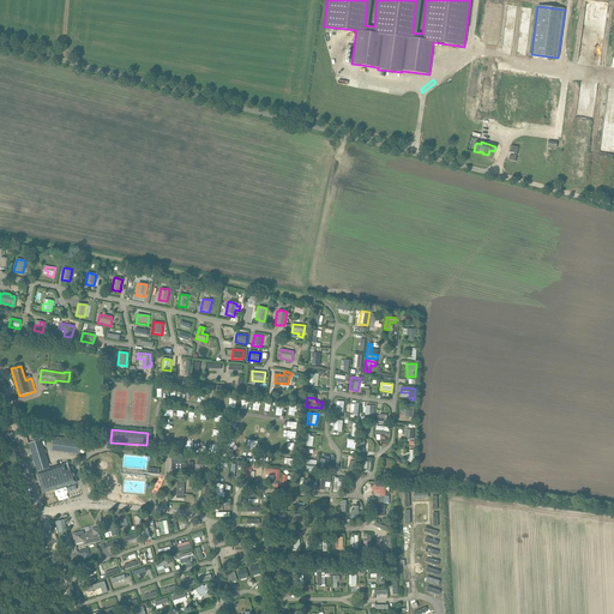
[(79,455),(80,444),(80,441),(76,440),(61,438),(53,437),(53,440),(52,451),(79,455)]
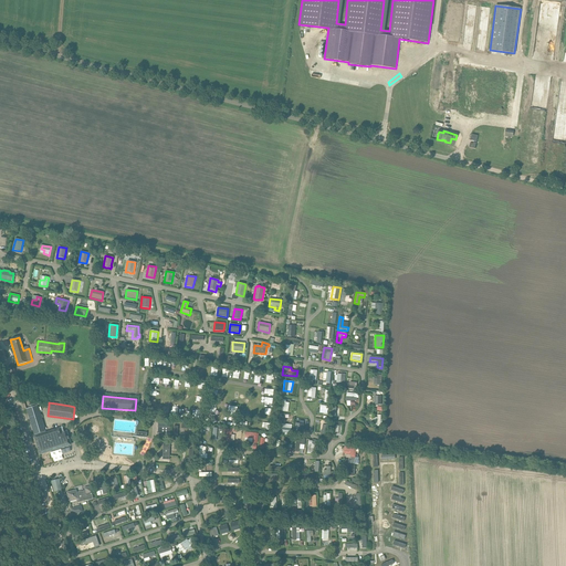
[(27,409),(34,436),(45,432),(38,406),(27,409)]
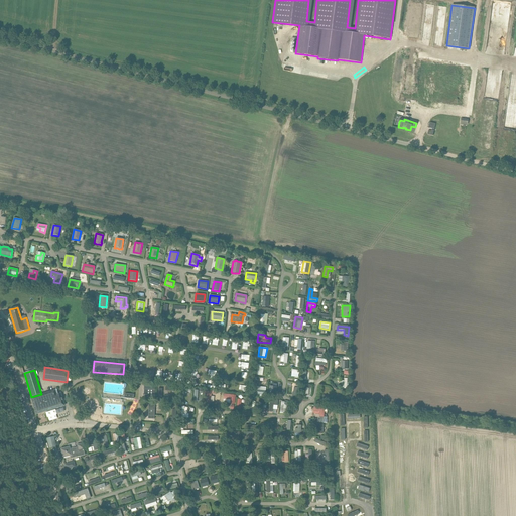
[(146,393),(144,393),(143,398),(154,398),(155,386),(144,386),(144,391),(146,391),(146,393)]
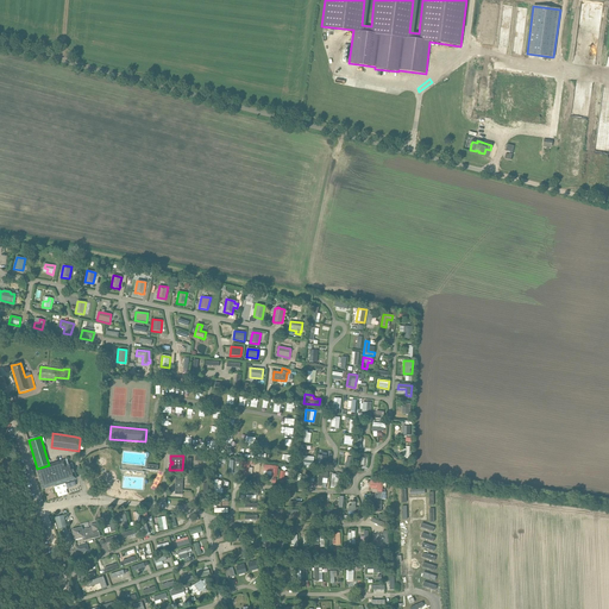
[(318,456),(316,466),(326,468),(327,457),(318,456)]
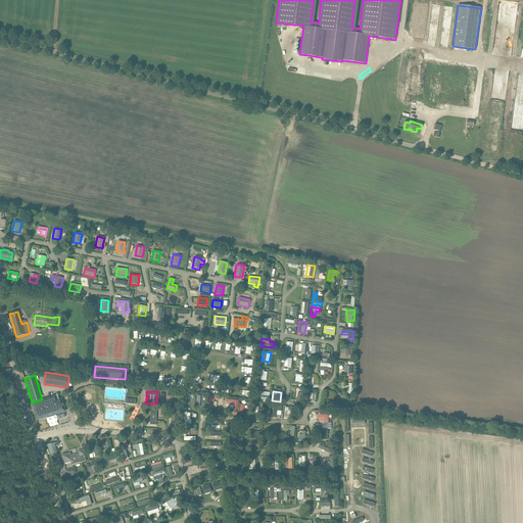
[(57,399),(56,395),(32,403),(37,420),(56,414),(65,411),(61,397),(57,399)]
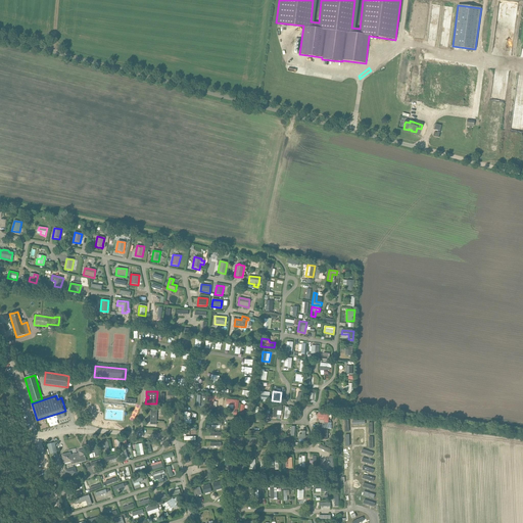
[(205,410),(214,410),(215,397),(206,396),(205,410)]
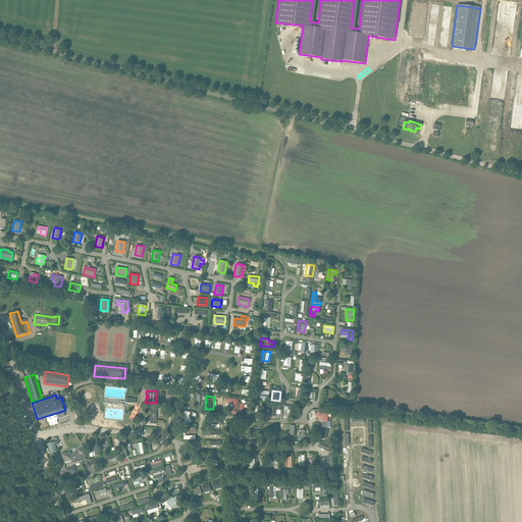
[(233,409),(237,409),(238,399),(226,398),(225,403),(233,404),(233,409)]
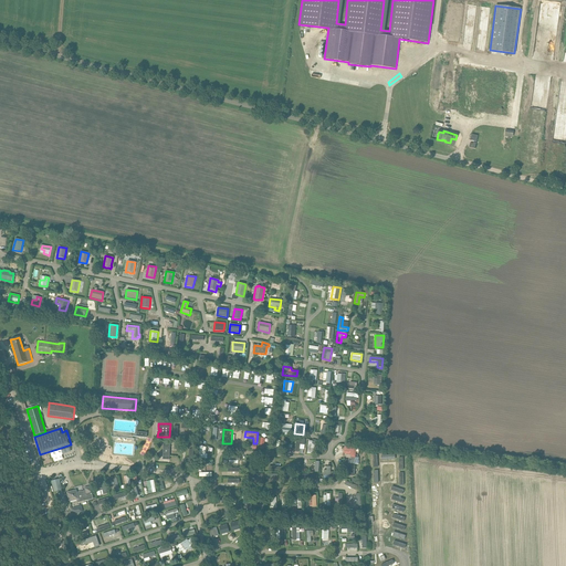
[(295,451),(300,451),(300,443),(304,444),(305,439),(296,438),(295,451)]
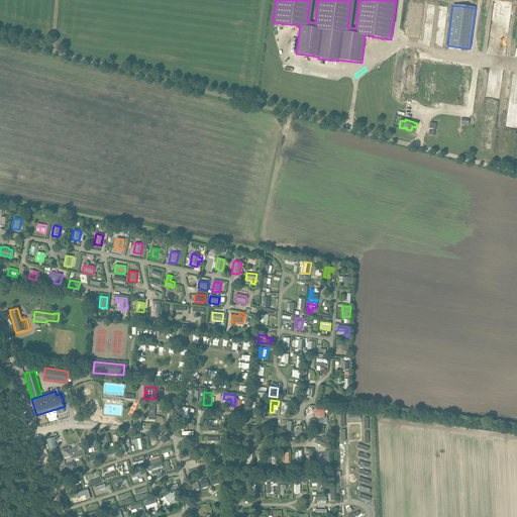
[(315,408),(314,414),(320,415),(320,420),(318,420),(318,423),(324,423),(325,409),(315,408)]
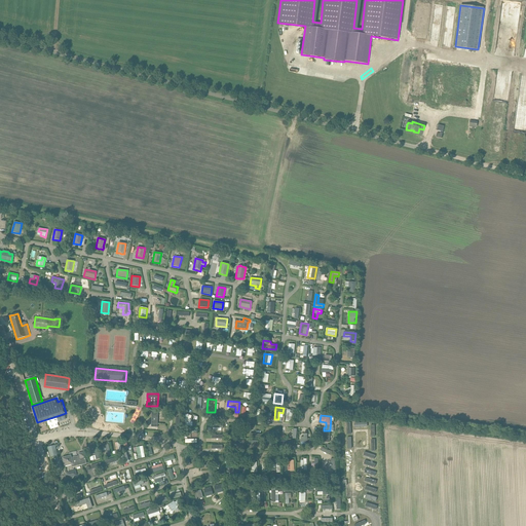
[(318,431),(318,439),(325,440),(325,442),(329,442),(330,431),(318,431)]
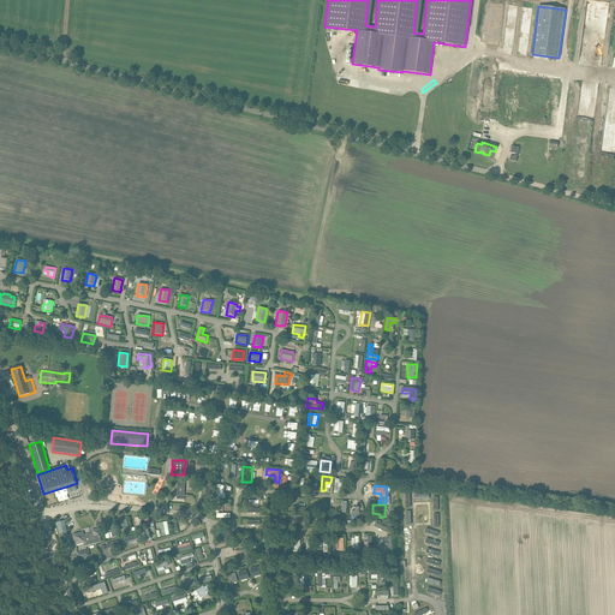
[(64,520),(55,523),(59,535),(67,532),(64,520)]
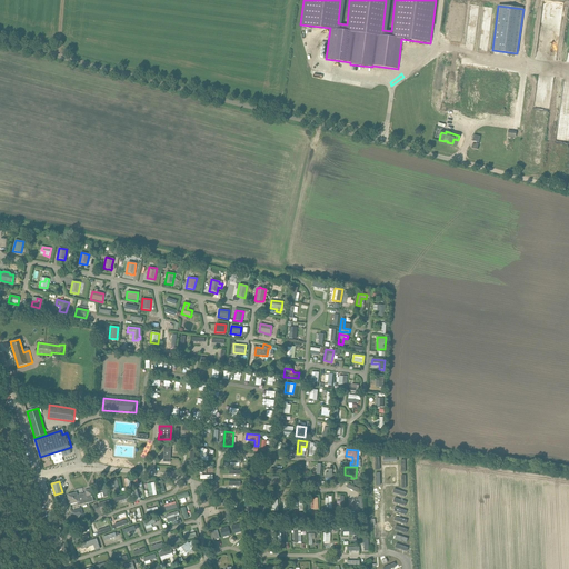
[(150,496),(157,495),(155,482),(148,483),(150,496)]
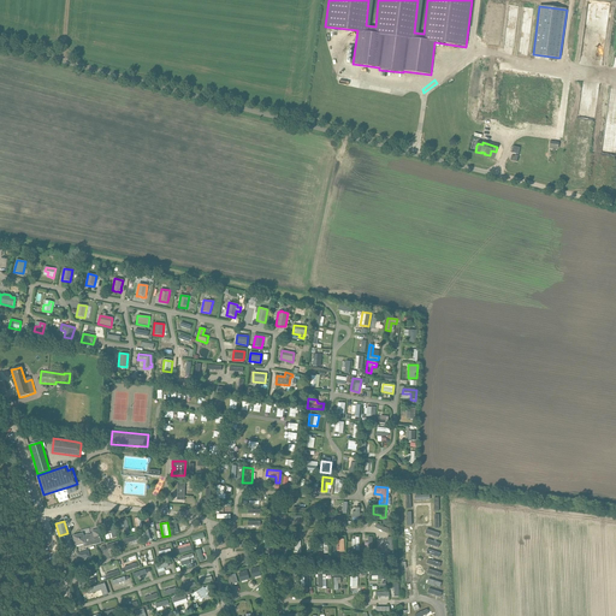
[(106,539),(117,537),(113,523),(108,525),(111,533),(105,534),(106,539)]
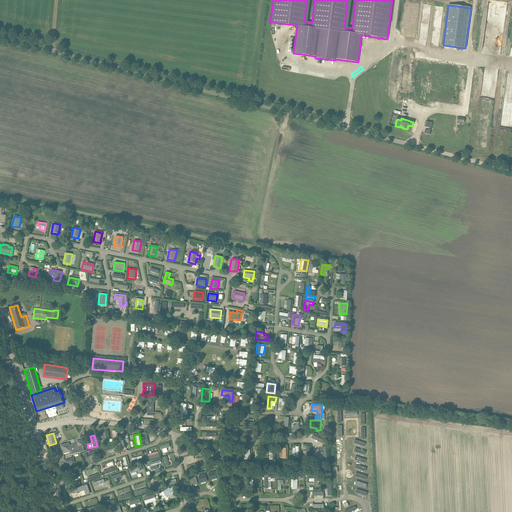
[(313,435),(311,438),(321,443),(323,440),(313,435)]
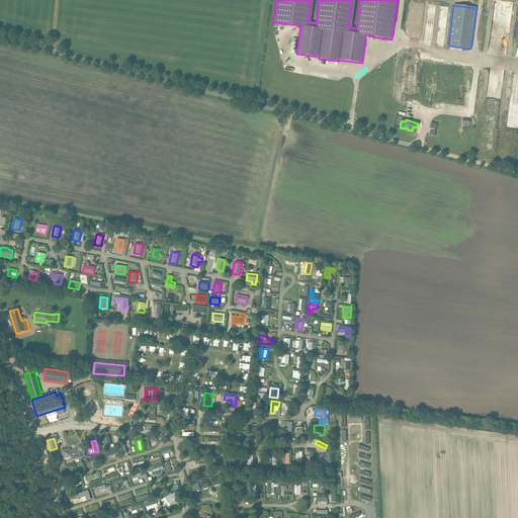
[(68,449),(61,451),(64,459),(70,457),(71,460),(76,459),(82,457),(85,456),(84,450),(83,445),(77,447),(78,449),(68,451),(68,449)]
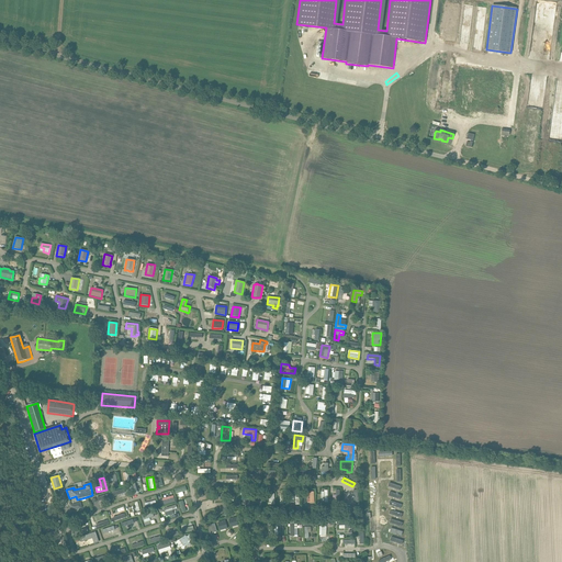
[(132,495),(138,493),(135,483),(128,485),(132,495)]
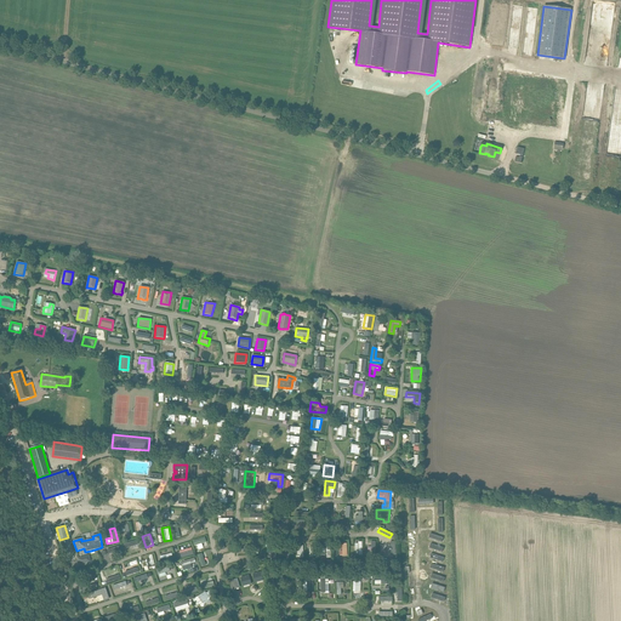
[(280,565),(289,565),(289,560),(290,560),(290,547),(285,548),(285,554),(280,554),(280,565)]
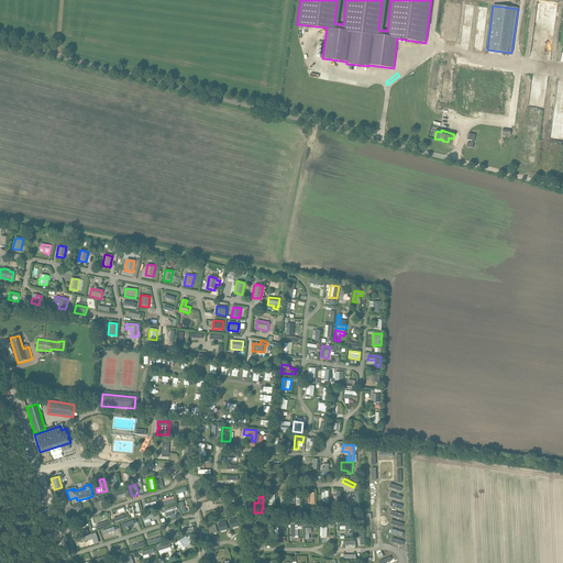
[(164,509),(166,517),(174,515),(173,511),(177,510),(176,506),(164,509)]
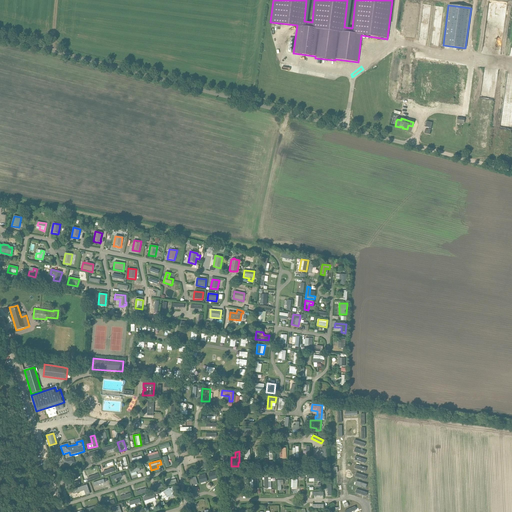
[(210,480),(217,478),(215,471),(208,473),(210,480)]
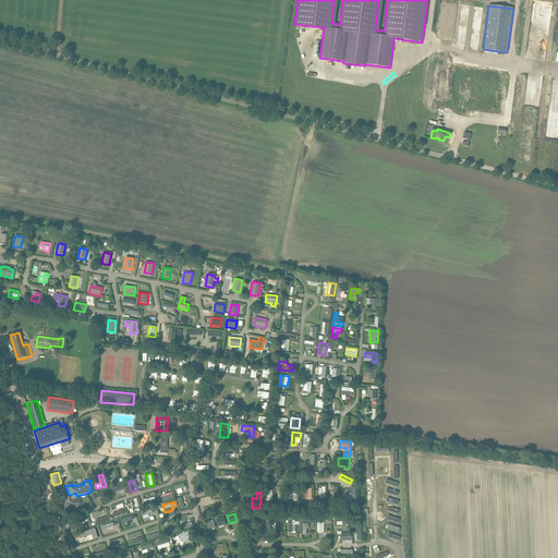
[(218,526),(226,524),(223,517),(216,519),(218,526)]
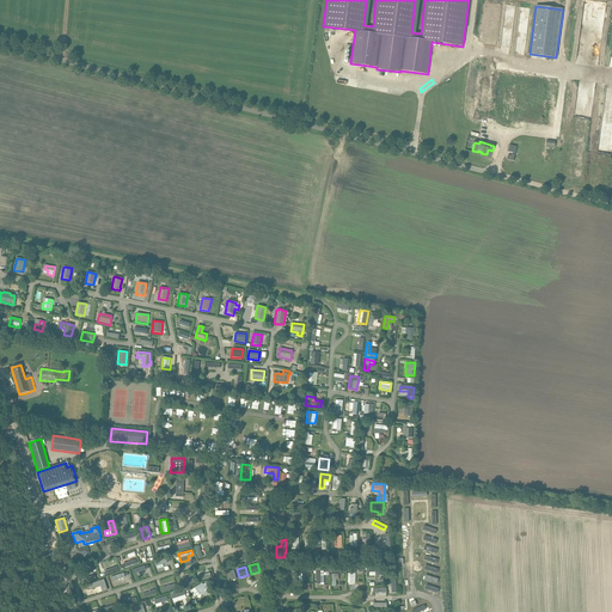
[(228,581),(237,579),(234,570),(226,573),(228,581)]
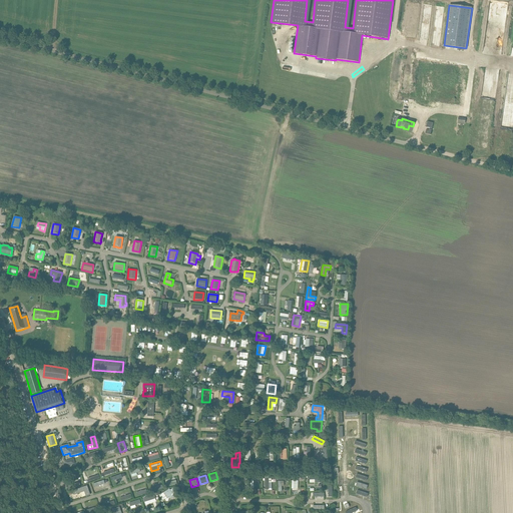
[(72,491),(74,495),(84,491),(86,496),(90,495),(87,486),(72,491)]
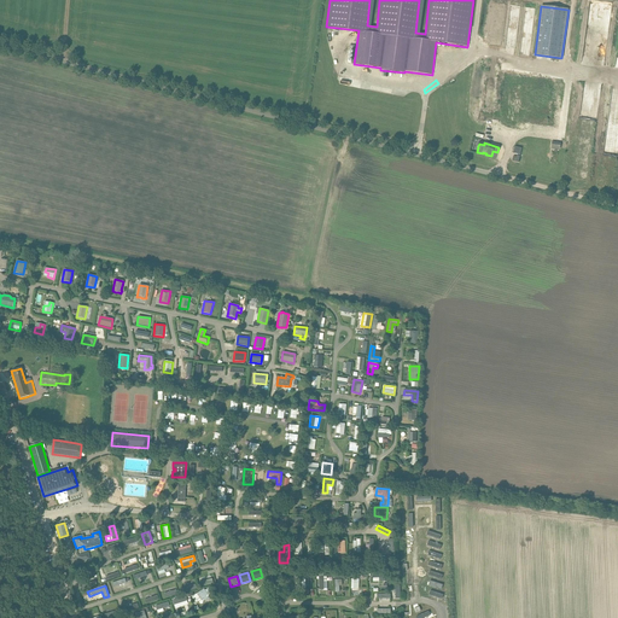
[(210,598),(204,589),(193,596),(197,602),(203,599),(204,600),(207,599),(208,600),(210,598)]
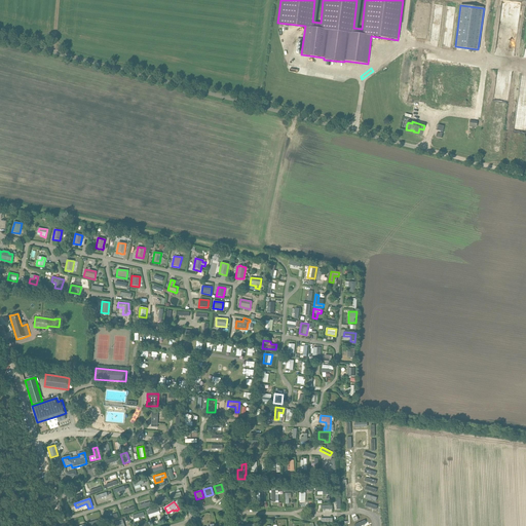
[(159,514),(158,508),(147,511),(149,517),(159,514)]
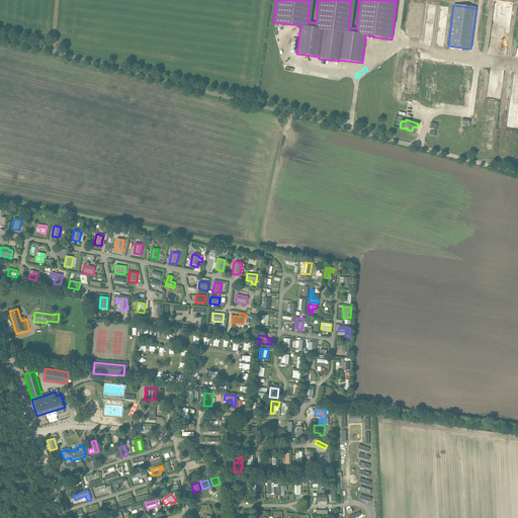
[(142,508),(141,504),(131,508),(132,513),(138,512),(137,510),(142,508)]
